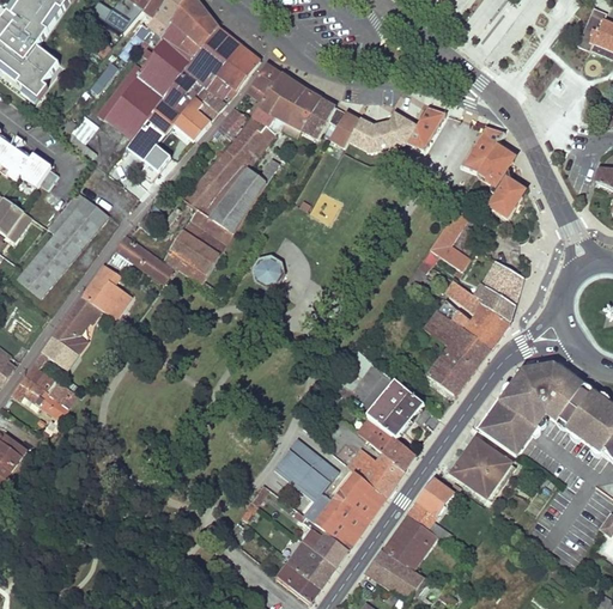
[(14,0),(8,8),(2,5),(0,7),(0,67),(24,86),(22,91),(36,102),(48,85),(44,81),(59,62),(40,46),(74,0),(14,0)]
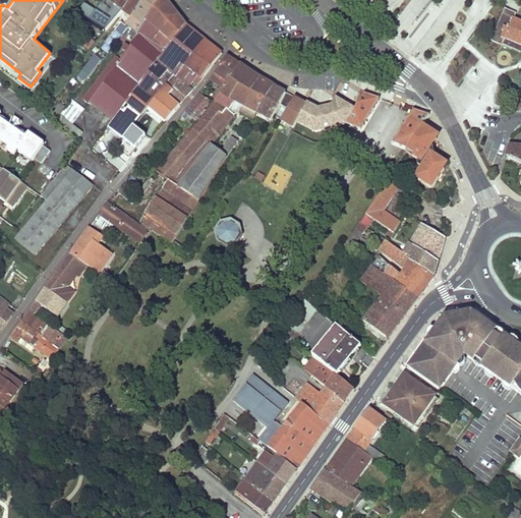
[(186,22),(168,0),(156,0),(134,32),(136,34),(129,44),(125,41),(121,46),(125,50),(119,56),(115,53),(82,97),(85,99),(87,98),(89,99),(91,97),(113,116),(125,102),(136,85),(137,83),(186,22)]
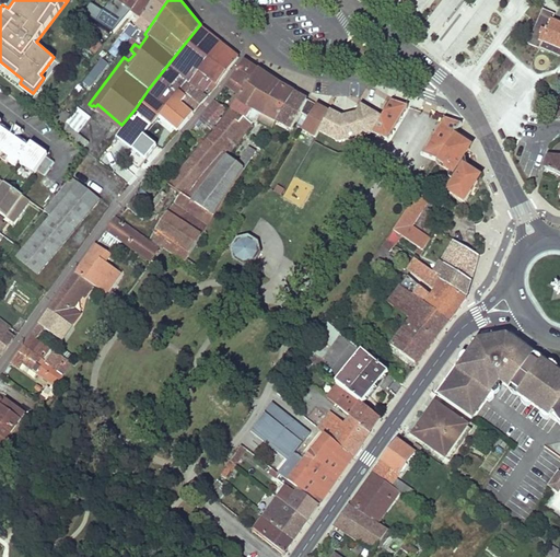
[(130,45),(136,37),(140,41),(144,34),(167,0),(151,0),(139,19),(136,22),(139,25),(126,43),(130,45)]
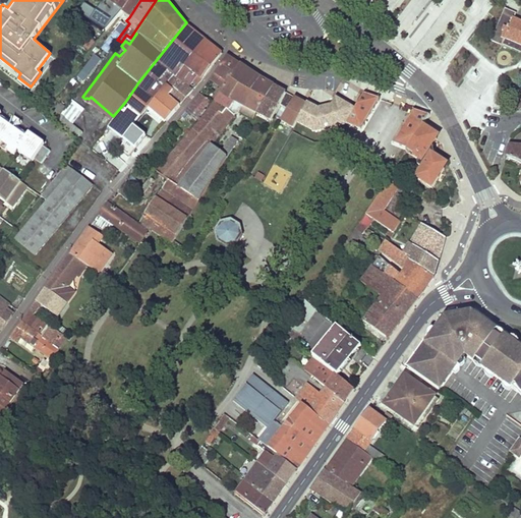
[(129,17),(140,0),(128,0),(123,7),(123,8),(129,13),(127,15),(129,17)]
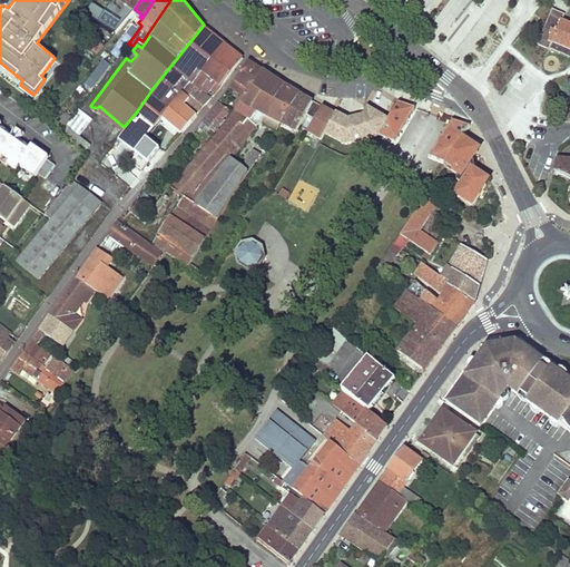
[(552,8),(539,41),(549,45),(552,38),(569,46),(569,21),(561,18),(563,12),(552,8)]
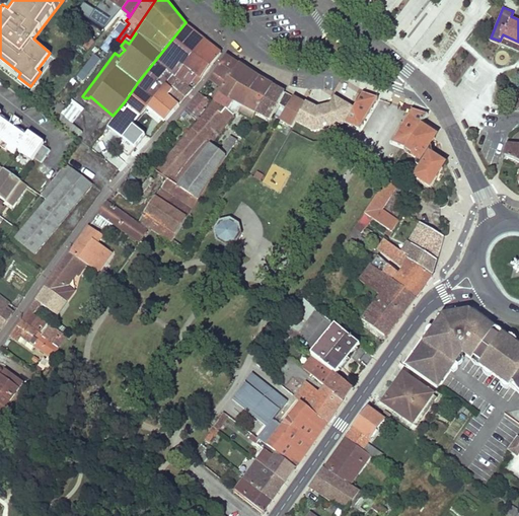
[(118,16),(103,33),(106,37),(116,26),(119,23),(121,19),(118,16)]
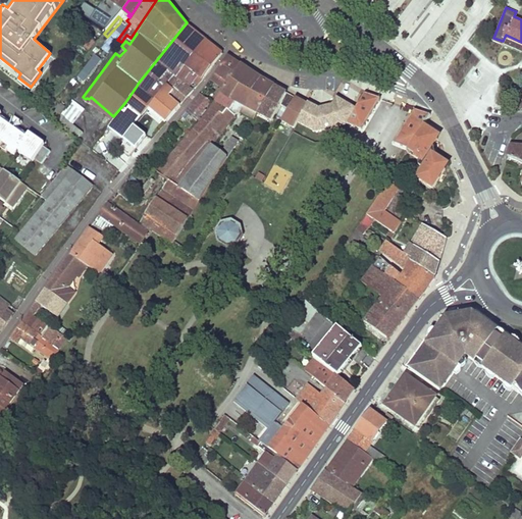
[(184,62),(205,37),(187,22),(138,84),(149,92),(160,79),(166,84),(167,82),(184,62)]
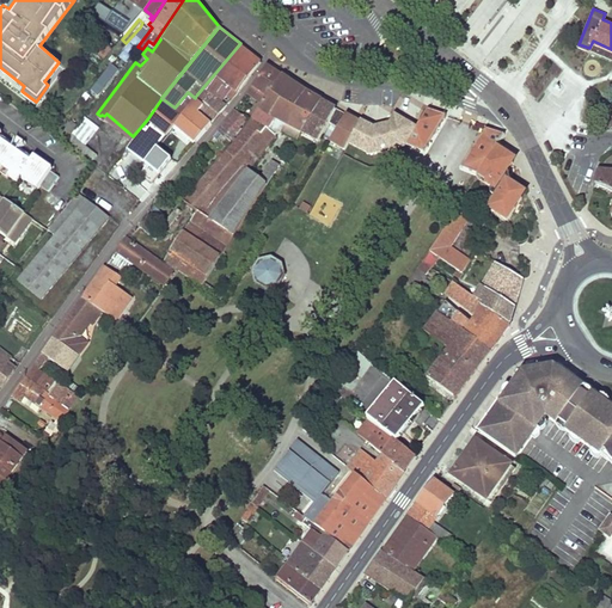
[(140,34),(136,31),(126,43),(117,54),(121,56),(140,34)]
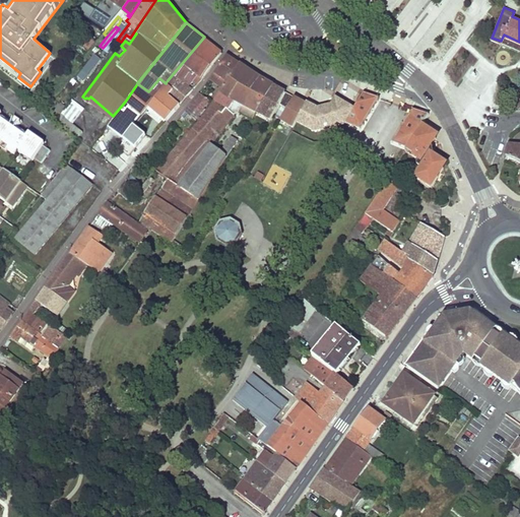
[(92,39),(85,35),(81,41),(88,46),(92,39)]
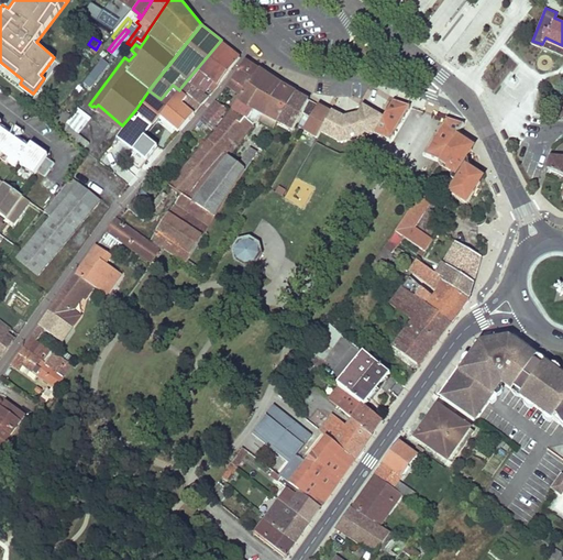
[(562,45),(545,37),(542,44),(562,53),(562,45)]
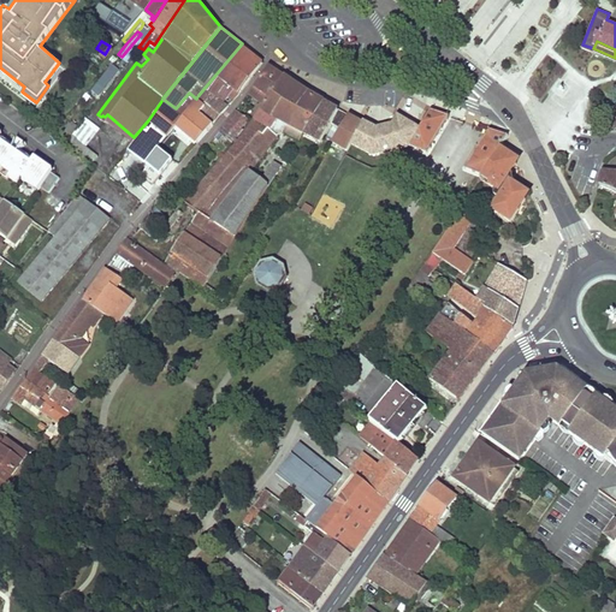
[(238,91),(262,59),(242,43),(217,73),(224,78),(235,88),(238,91)]
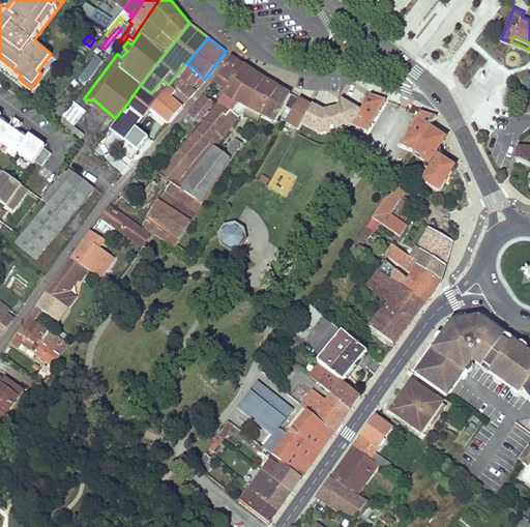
[(85,81),(104,59),(97,53),(79,76),(85,81)]
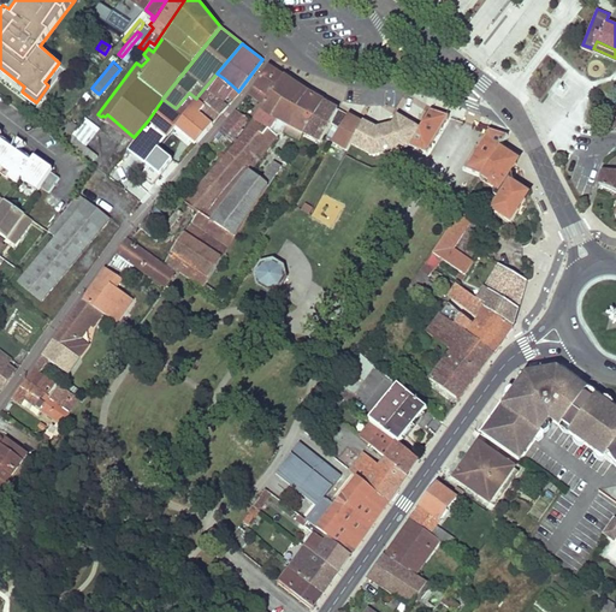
[(264,101),(283,72),(267,63),(248,90),(264,101)]
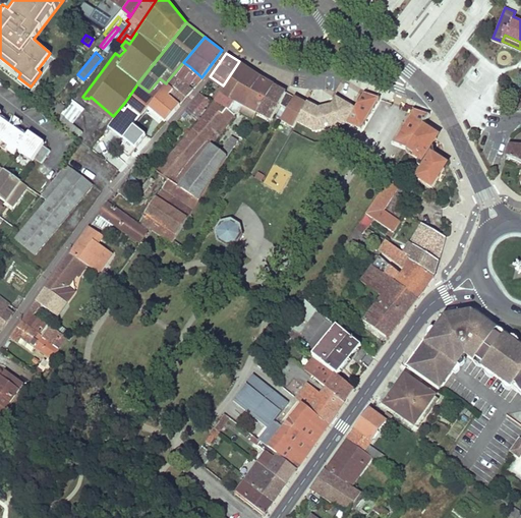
[(255,109),(272,82),(239,61),(223,85),(212,101),(191,128),(172,149),(155,168),(166,176),(139,220),(150,227),(171,241),(173,237),(194,206),(218,167),(237,139),(230,134),(220,150),(212,142),(237,109),(242,103),(255,109)]
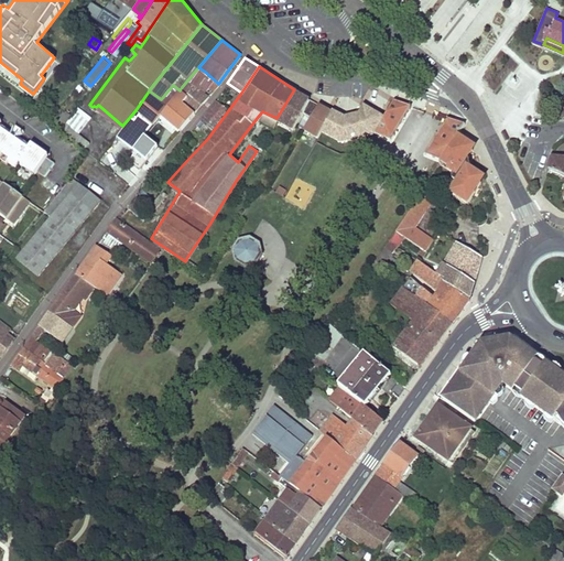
[(196,83),(205,72),(198,67),(181,88),(183,89),(186,93),(195,82),(196,83)]
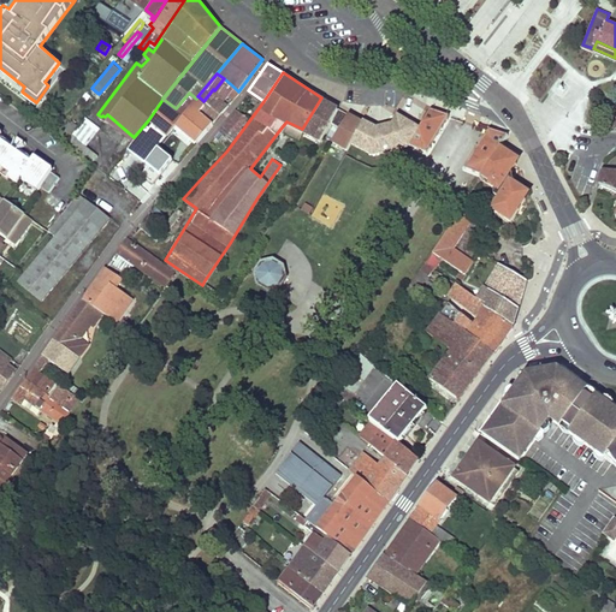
[(219,113),(229,102),(214,90),(213,89),(203,101),(219,113)]
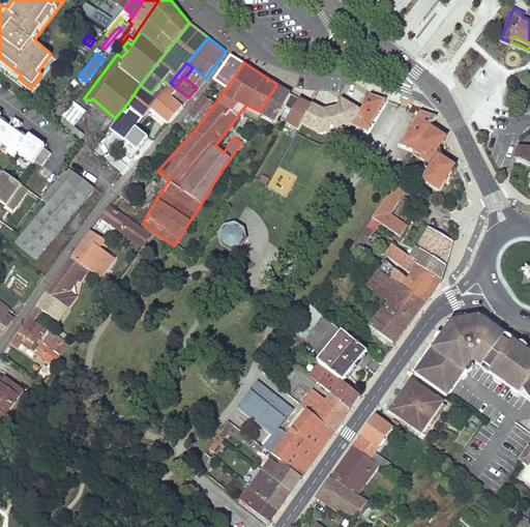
[(169,120),(188,97),(175,87),(172,84),(162,97),(172,107),(164,116),(169,120)]
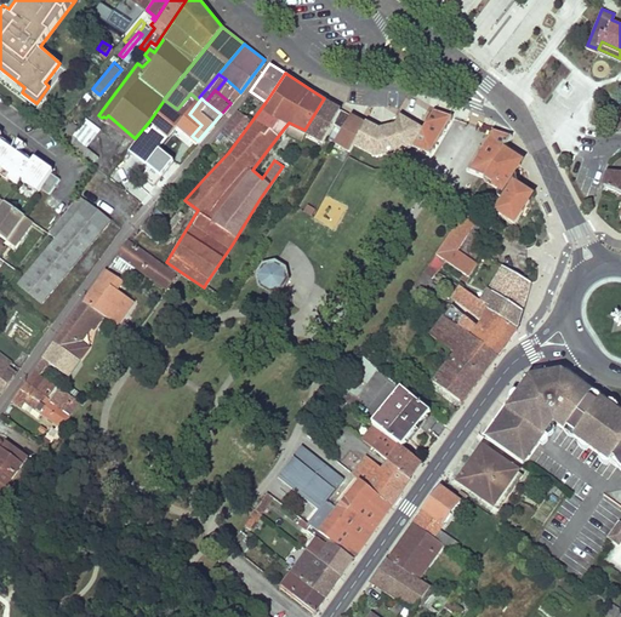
[(332,121),(340,108),(324,98),(305,130),(323,141),(332,121)]
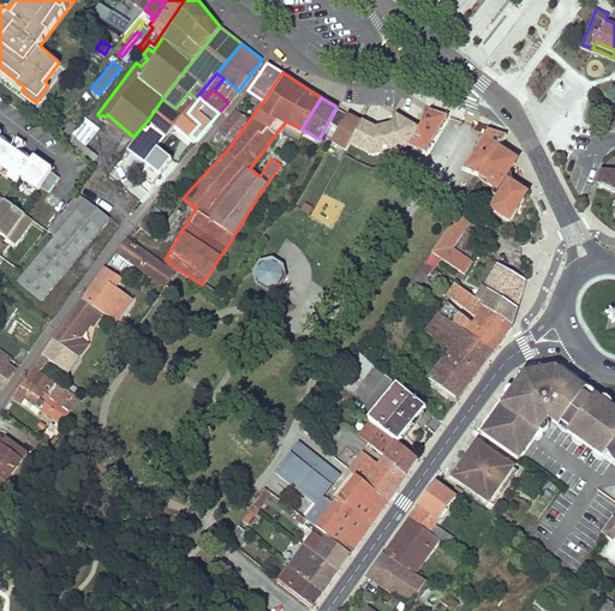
[(180,117),(161,101),(148,120),(167,135),(180,117)]
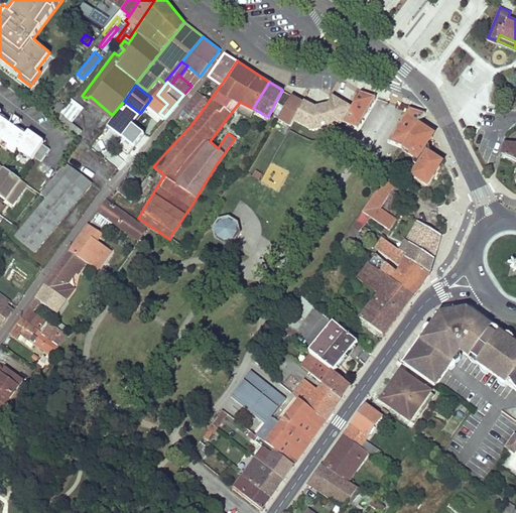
[(284,105),(290,95),(282,90),(276,101),(284,105)]
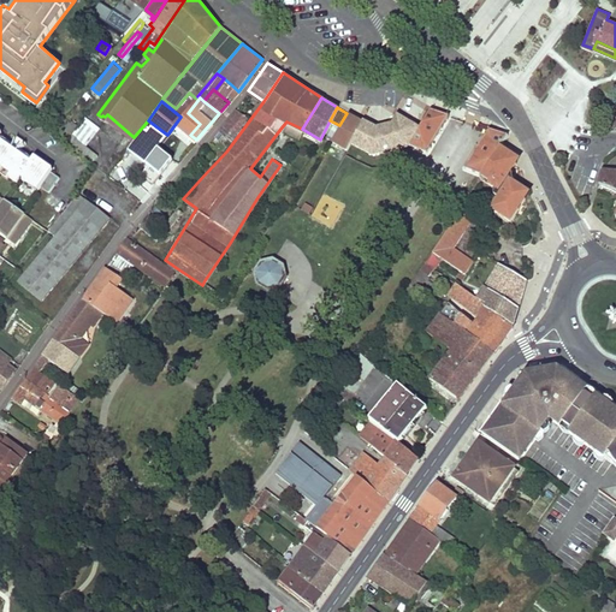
[(446,113),(430,107),(418,128),(396,116),(391,124),(375,126),(361,118),(361,120),(347,147),(371,153),(381,150),(383,154),(401,149),(401,146),(410,142),(425,149),(446,113)]
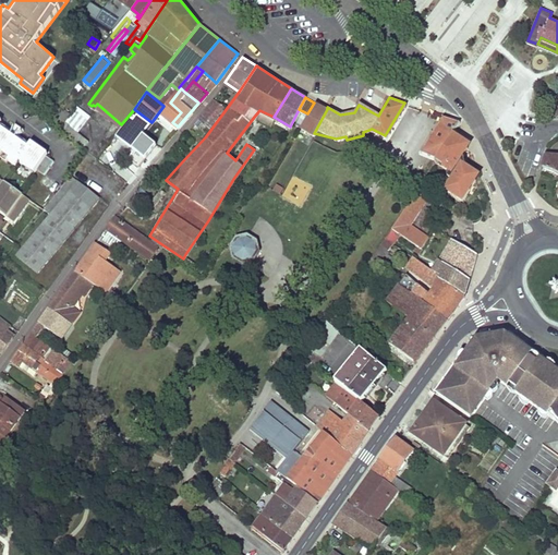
[(223,106),(214,98),(197,117),(208,127),(219,115),(218,112),(223,106)]
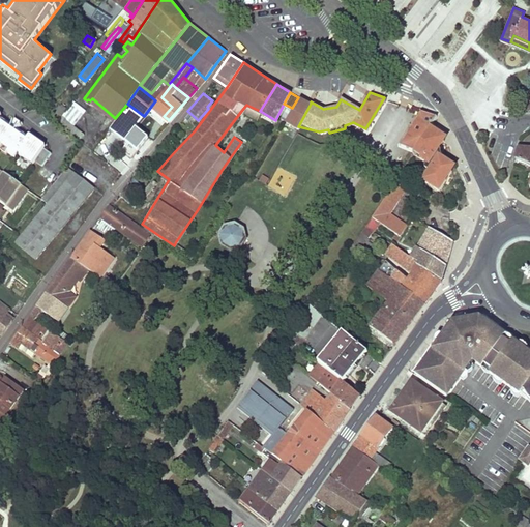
[(298,126),(311,104),(298,97),(292,108),(285,120),(298,126)]
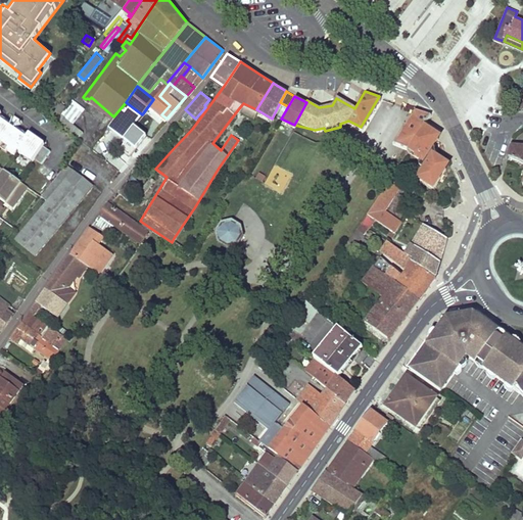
[(64,106),(59,102),(51,113),(55,117),(64,106)]
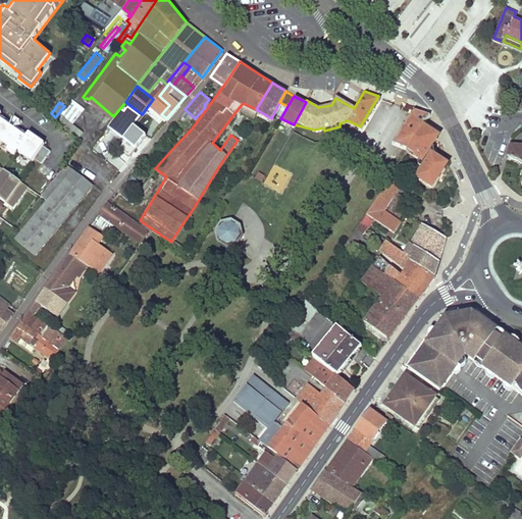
[(252,117),(256,109),(243,103),(238,109),(252,117)]
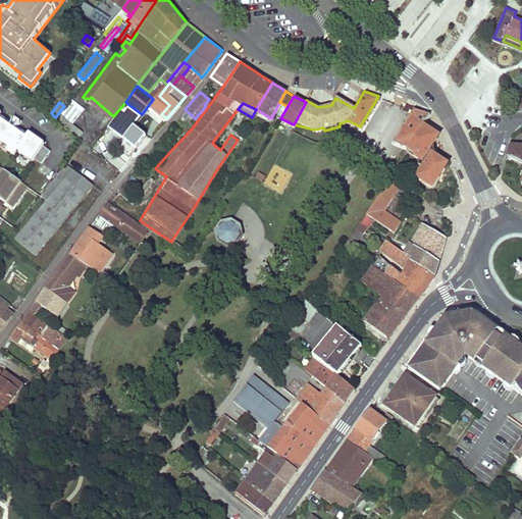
[(421,123),(428,113),(413,108),(394,140),(408,146),(421,123)]
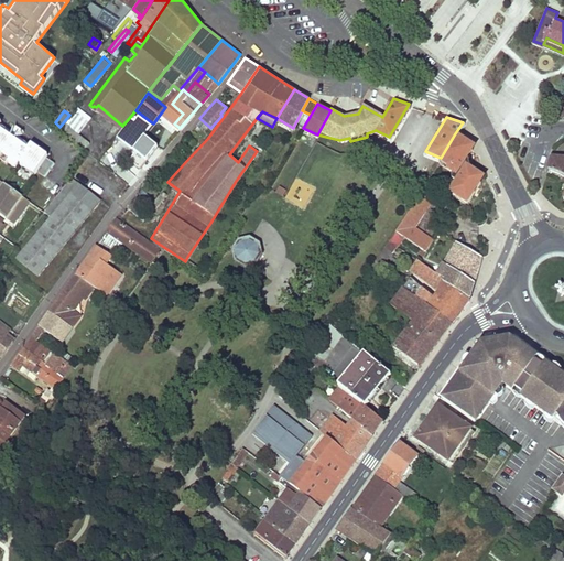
[(0,150),(10,158),(8,161),(15,166),(19,161),(35,173),(38,170),(45,175),(54,162),(46,157),(49,153),(32,142),(29,147),(0,126),(0,123),(2,121),(0,119),(0,150)]
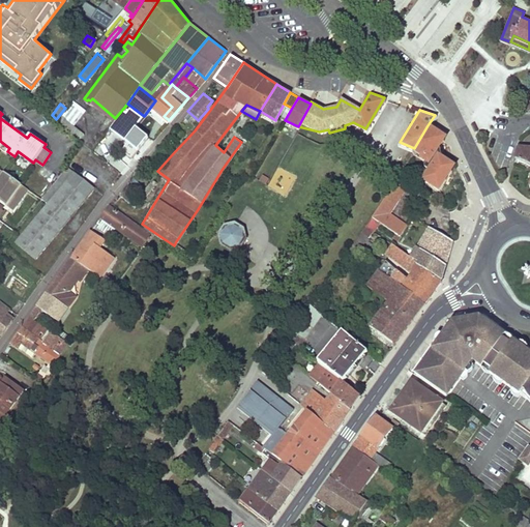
[(84,133),(61,115),(56,121),(78,140),(80,139),(84,133)]
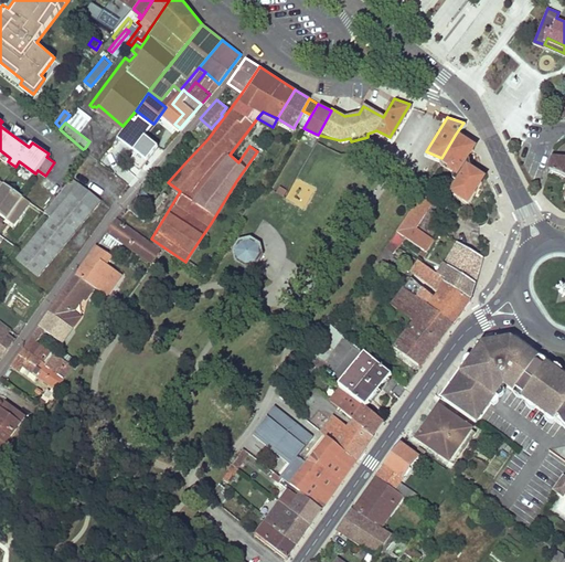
[(466,140),(456,134),(441,158),(449,163),(447,167),(454,171),(450,172),(450,176),(450,178),(452,179),(454,180),(456,180),(449,192),(467,202),(480,180),(479,172),(464,162),(470,151),(466,140)]
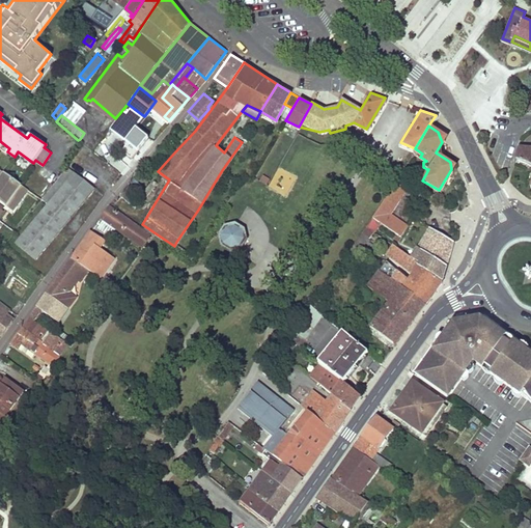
[(134,157),(147,137),(137,129),(122,148),(134,157)]
